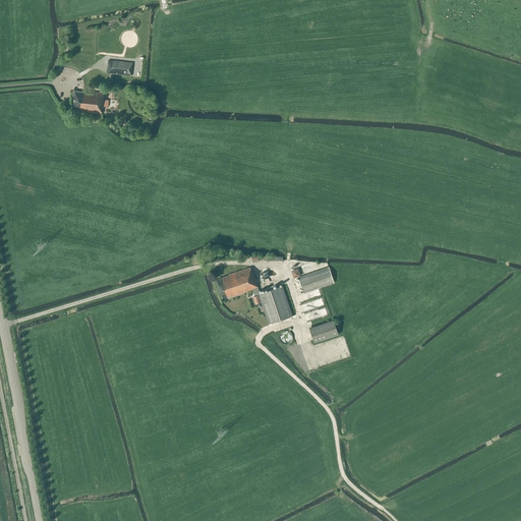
[(133,62),(108,60),(107,73),(131,76),(133,62)]
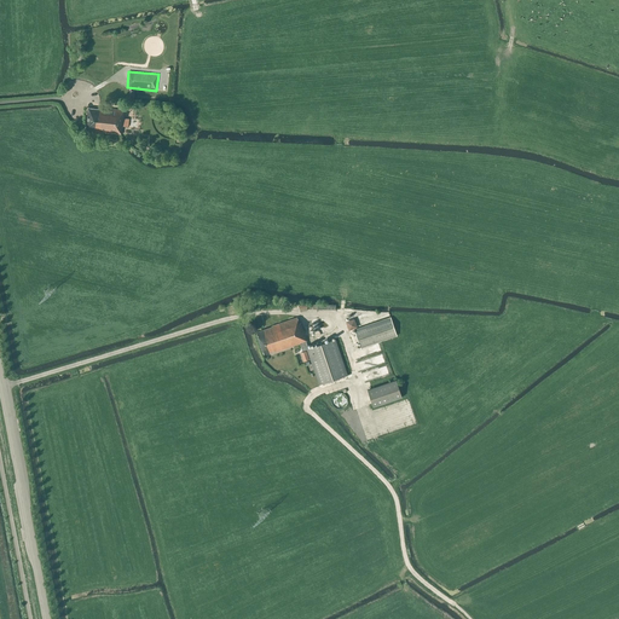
[(123,117),(125,110),(99,108),(99,109),(88,108),(86,131),(121,134),(121,128),(122,128),(122,127),(128,127),(129,119),(123,117)]
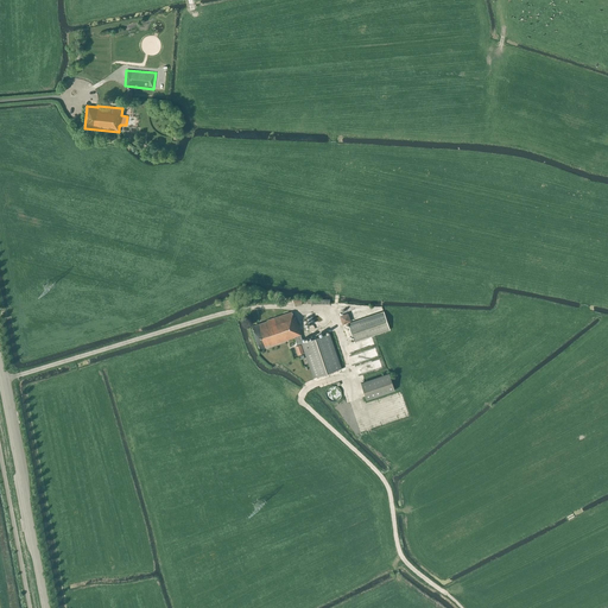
[(340,314),(343,322),(352,320),(349,310),(340,314)]
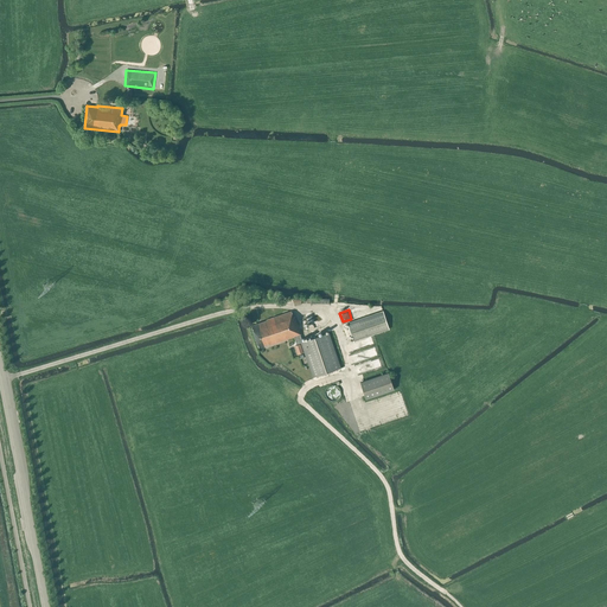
[(390,330),(383,311),(347,323),(353,342),(390,330)]
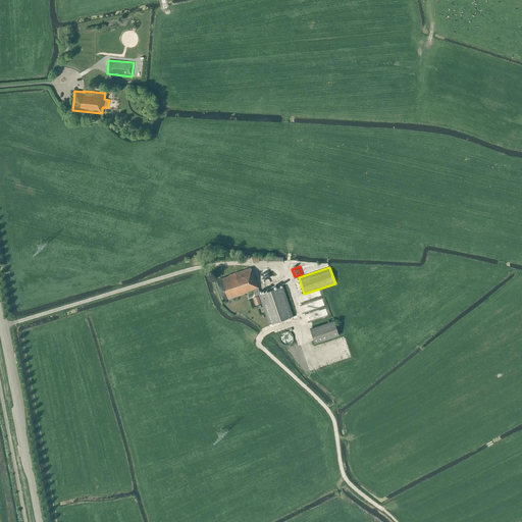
[(237,296),(253,290),(258,289),(259,288),(254,272),(253,273),(251,268),(229,275),(237,296)]
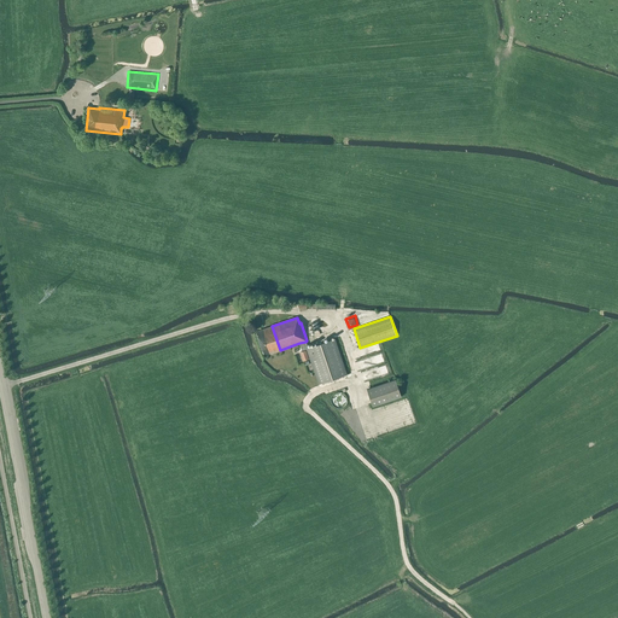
[(280,350),(272,326),(256,332),(264,355),(270,353),(269,351),(273,350),(274,351),(280,350)]
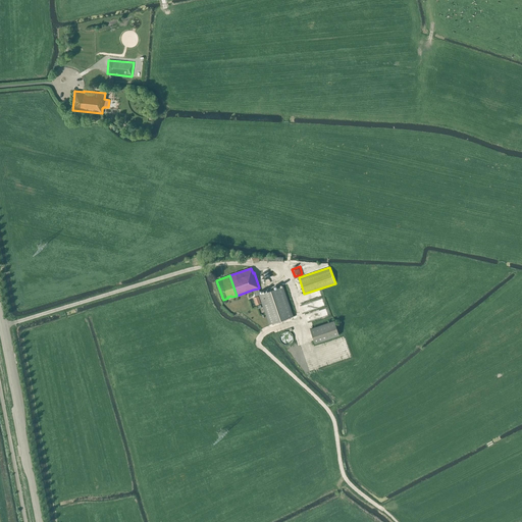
[(258,289),(253,290),(255,296),(259,295),(269,325),(293,316),(282,286),(260,294),(258,289)]
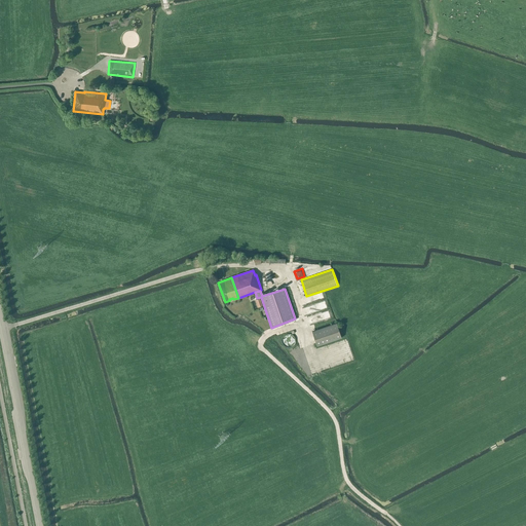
[(341,338),(336,323),(312,332),(317,346),(341,338)]
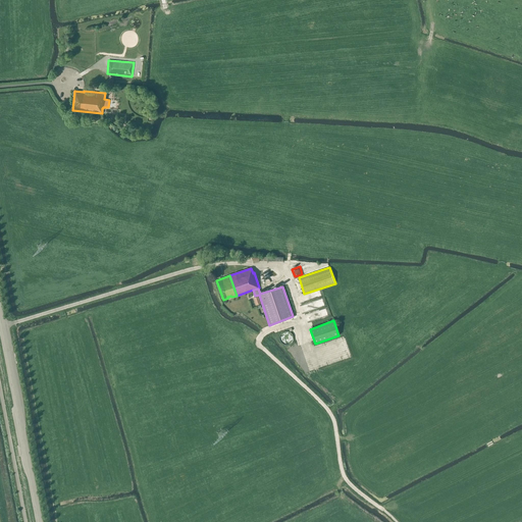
[(283,345),(285,345),(288,345),(290,344),(292,343),(293,341),(294,338),(293,335),(292,333),(290,332),(288,331),(285,331),(283,332),(281,333),(280,335),(279,337),(279,340),(280,342),(281,343),(283,345)]
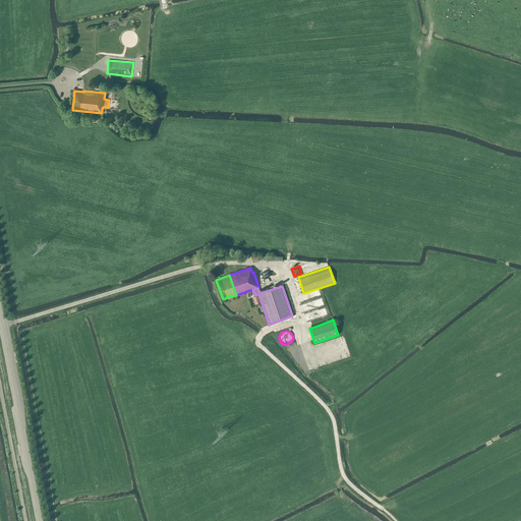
All buildings are outlined.
